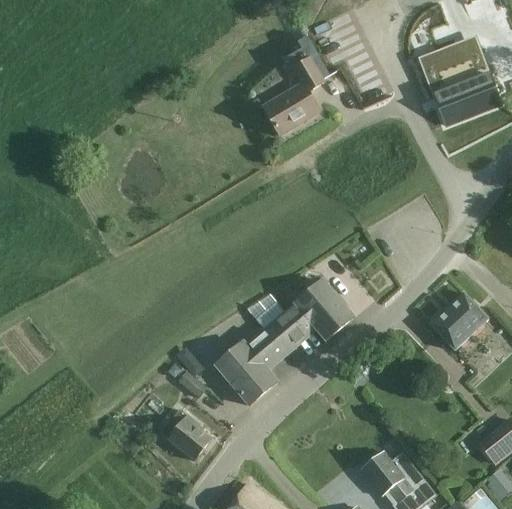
[(434,95),(445,124),(502,103),(490,73),(480,47),(475,49),(471,39),(463,42),(467,52),(425,68),(435,94),(434,95)]
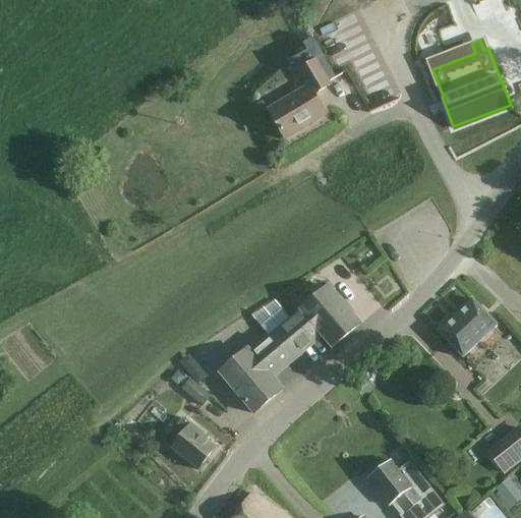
[(268,109),(284,137),(326,112),(314,93),(332,83),(316,57),(296,68),(305,85),(268,109)]
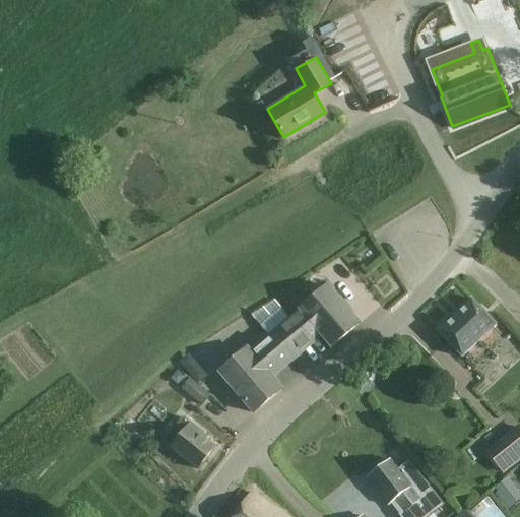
[(269,334),(285,353),(316,327),(331,345),(359,322),(328,284),(289,317),(274,299),(251,314),(269,334)]
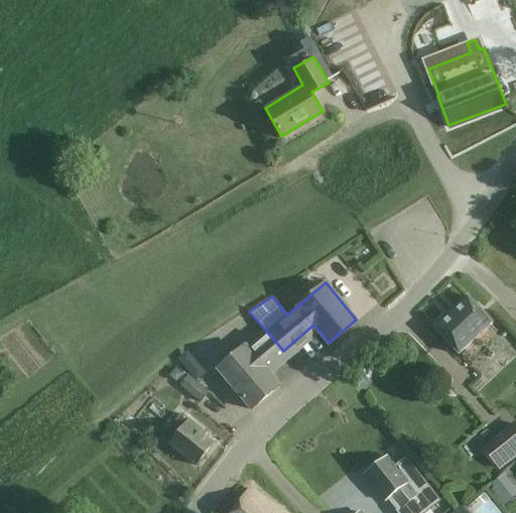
[(459,353),(492,322),(468,294),(433,327),(459,353)]
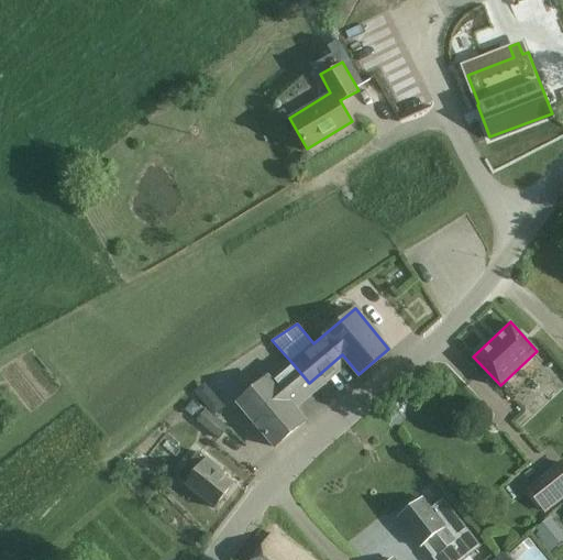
[(238,402),(275,445),(305,419),(288,399),(309,383),(291,362),(271,380),(268,376),(238,402)]
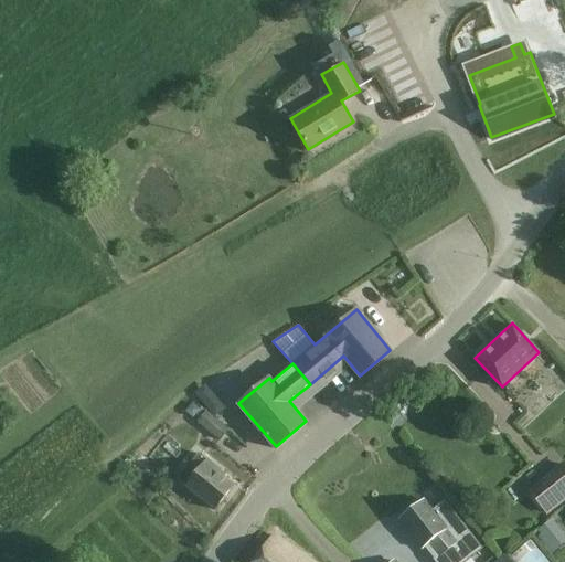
[(196,420),(220,438),(228,427),(205,409),(196,420)]
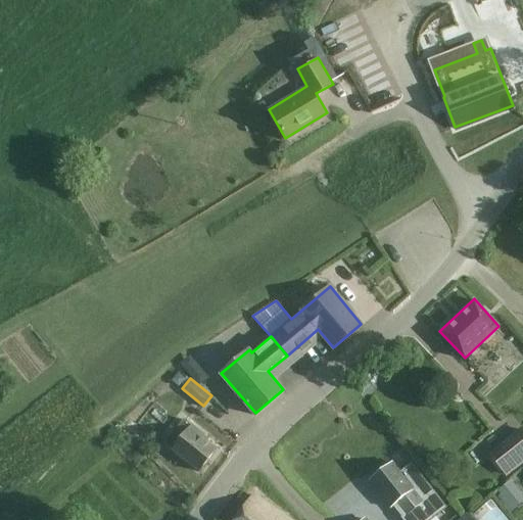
[(172,448),(199,470),(217,447),(201,436),(203,433),(184,418),(164,442),(173,448),(172,448)]
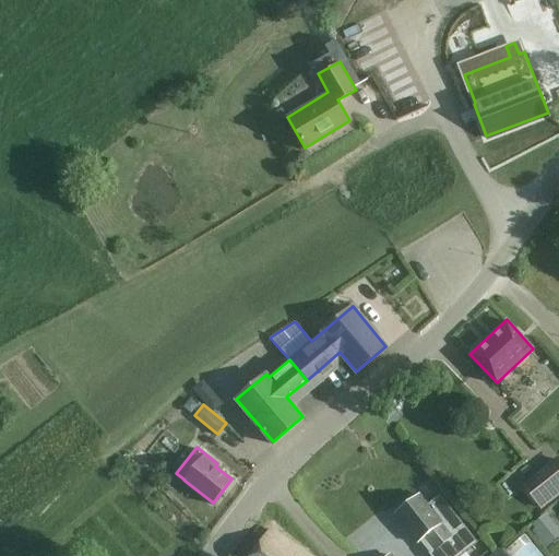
[(558,493),(558,457),(557,454),(523,481),(543,506),(558,493)]
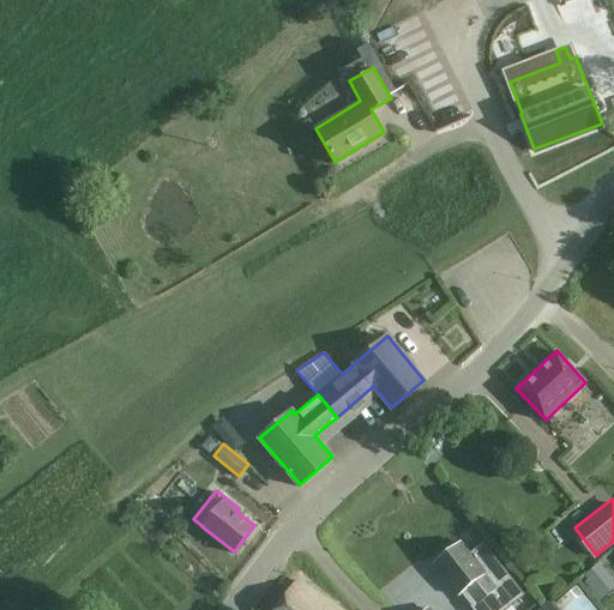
[(464,587),(476,602),(471,605),(475,609),(500,609),(523,592),(483,542),(469,553),(461,541),(432,562),(456,593),(464,587)]
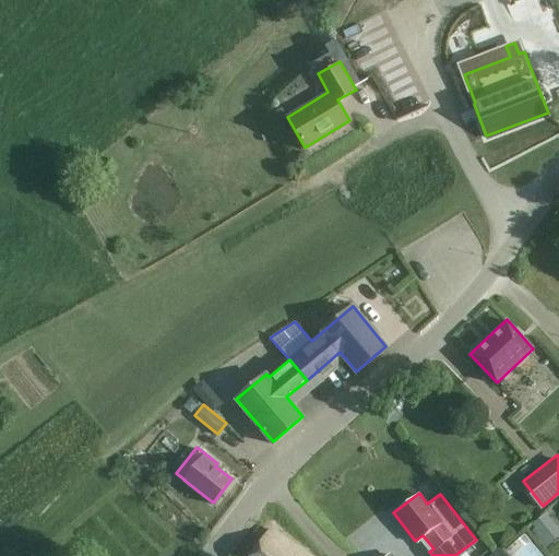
[(558,525),(545,510),(531,523),(548,542),(558,532),(558,525)]
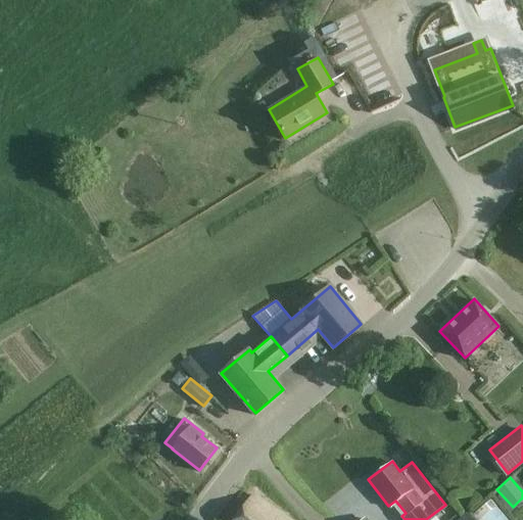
[(289,519),(253,494),(235,519),(289,519)]
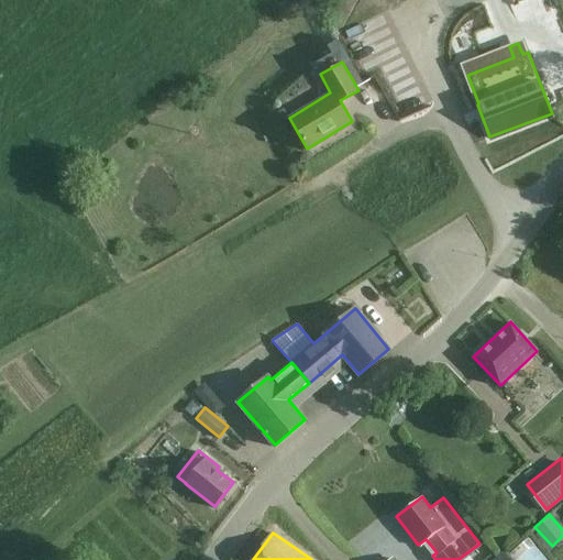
[(516,559),(548,559),(530,535),(509,550),(516,559)]
